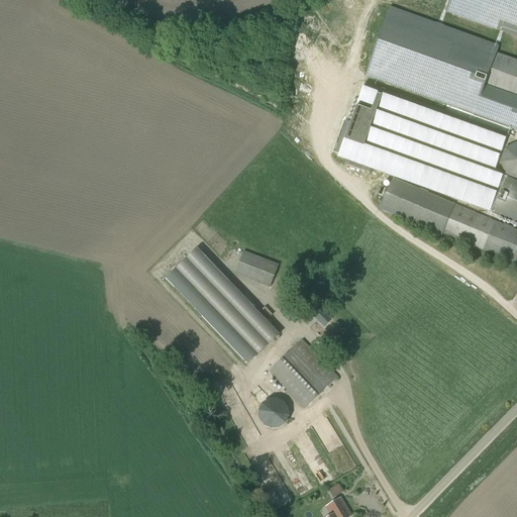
[(516,0),(450,0),(447,9),(516,34),(516,0)]
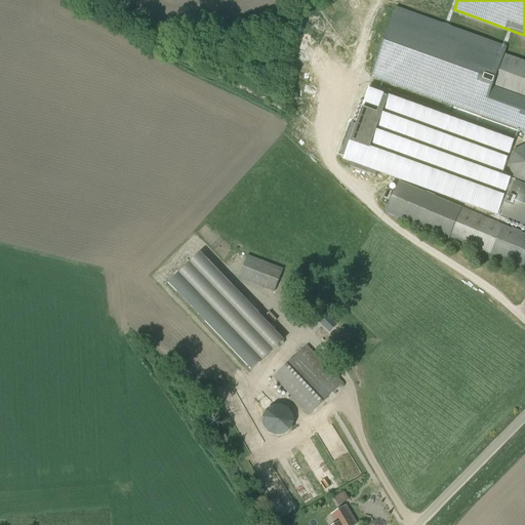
[(524,97),(491,85),(503,53),(505,53),(507,47),(396,7),(370,78),(524,133),(524,97)]
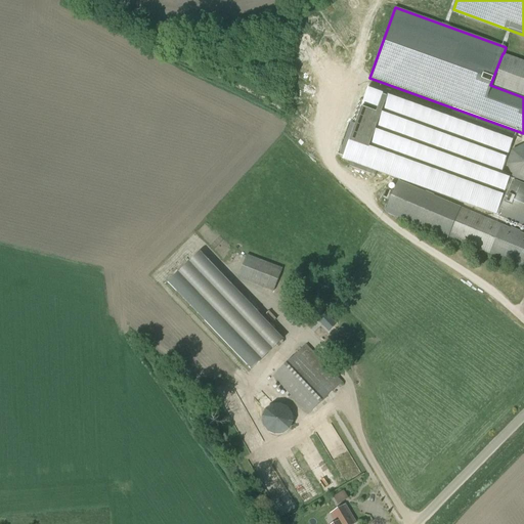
[(523,97),(523,60),(504,53),(503,53),(490,85),(523,97)]
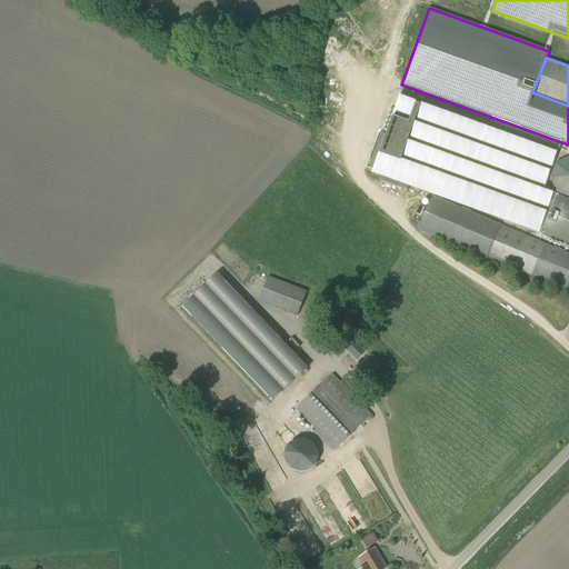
[(538,233),(540,235),(556,199),(551,197),(553,193),(542,189),(557,150),(401,93),(380,151),(371,175),(380,178),(378,182),(401,191),(406,192),(408,188),(538,235),(538,233)]
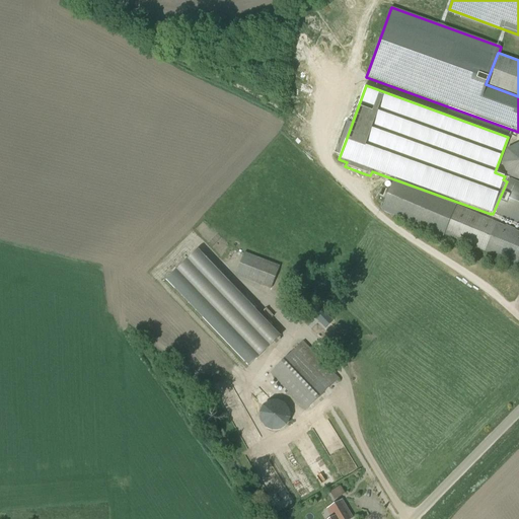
[(518,179),(518,143),(507,149),(502,163),(508,176),(518,179)]
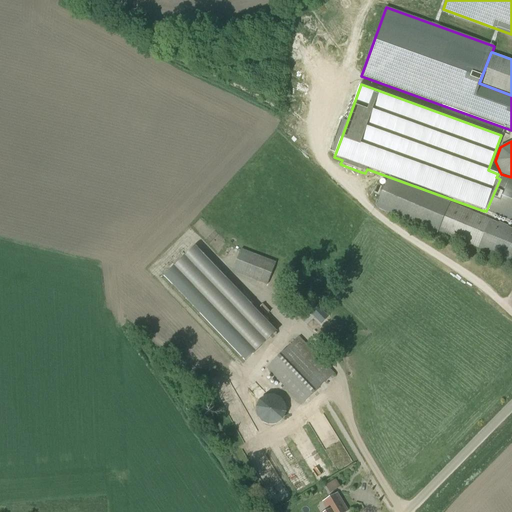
[(511,180),(502,176),(500,179),(486,211),(511,221),(511,180)]
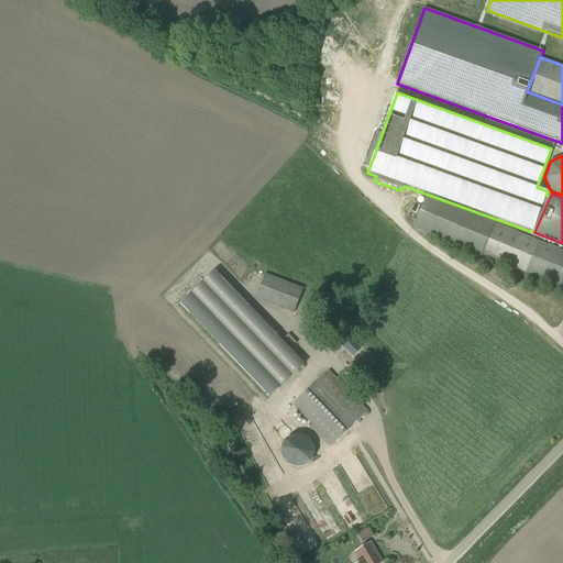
[(562,251),(549,245),(539,242),(427,195),(422,206),(420,205),(420,207),(416,205),(412,213),(417,214),(416,216),(418,217),(414,229),(481,256),(482,255),(525,273),(562,288),(562,251)]
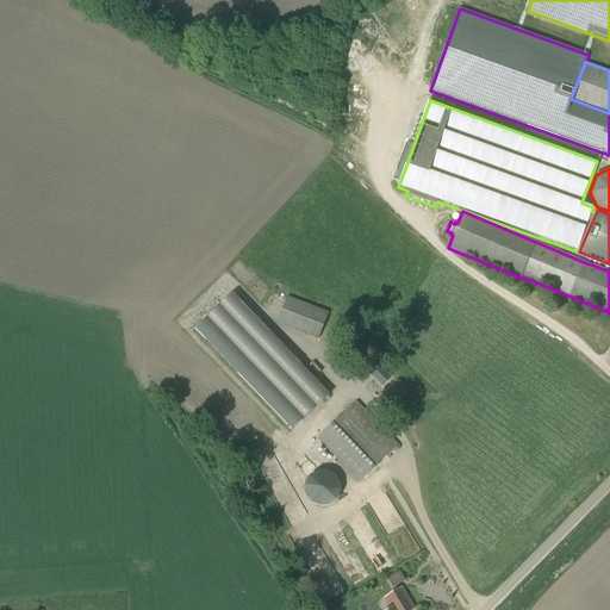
[(330,396),(305,369),(232,294),(195,329),(292,431),(330,396)]
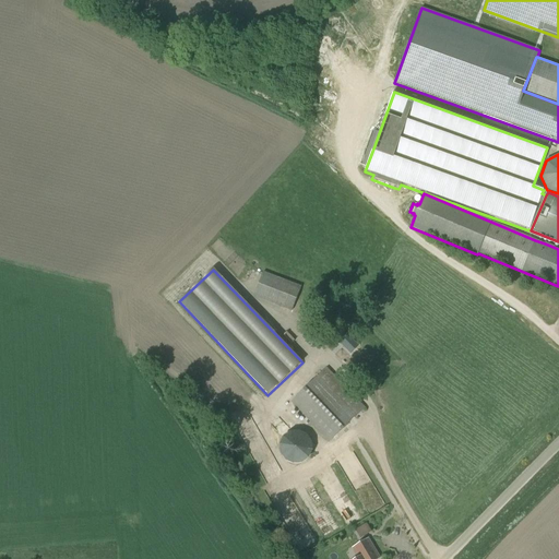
[(292,312),(301,286),(263,272),(253,297),(292,312)]
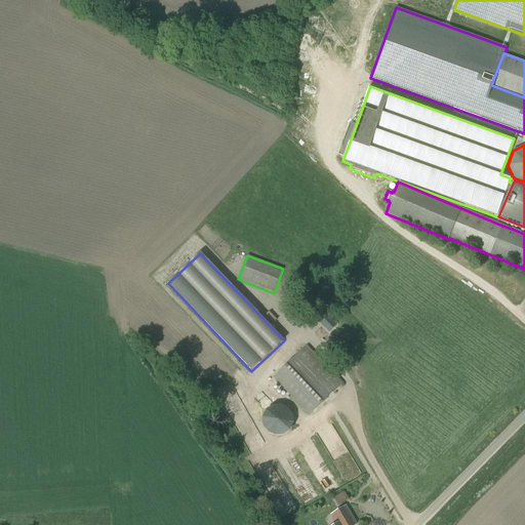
[(310,415),(344,384),(307,346),(273,377),(310,415)]
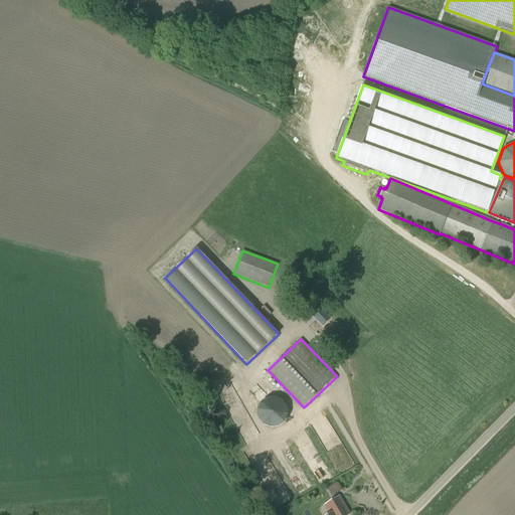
[(270,427),(278,427),(285,422),(289,415),(287,407),(283,400),(276,397),(268,398),(261,402),(258,410),(259,417),(263,424),(270,427)]
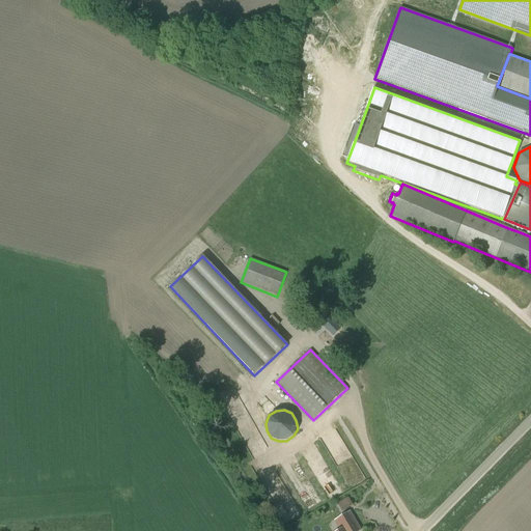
[(339,501),(342,509),(352,506),(348,498),(339,501)]
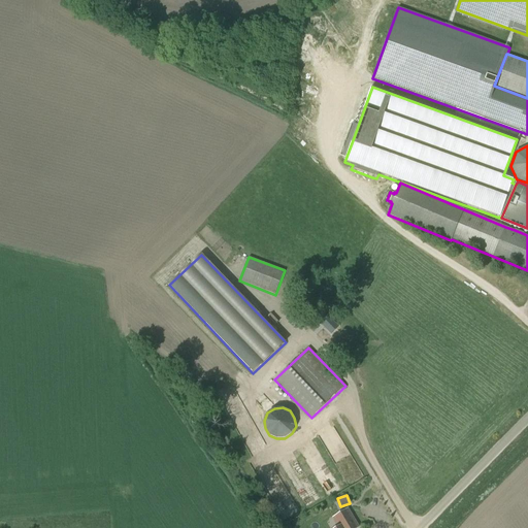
[(357,527),(359,527),(349,509),(333,518),(339,527),(337,527),(357,527)]
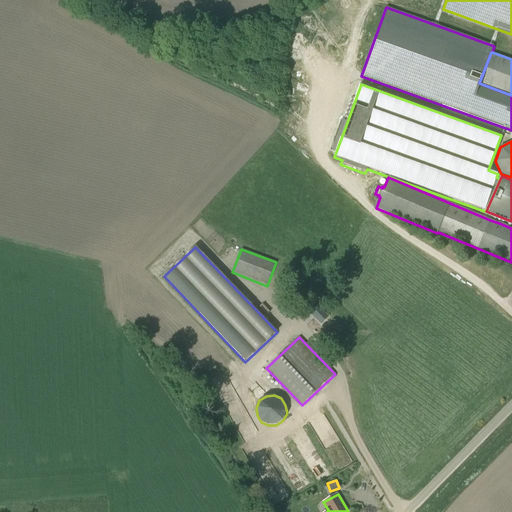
All buildings are outlined.
